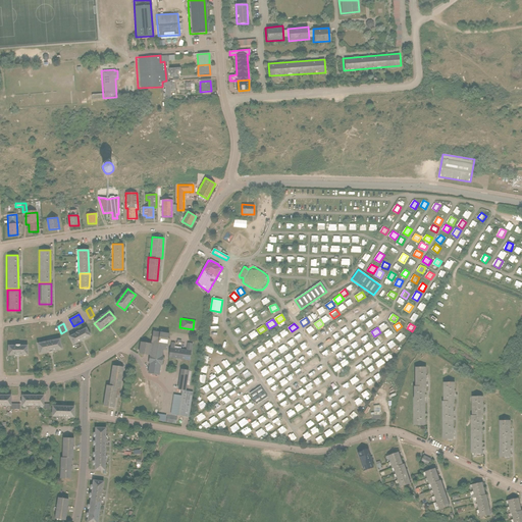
[(83,342),(92,337),(87,328),(69,336),(74,346),(83,342)]
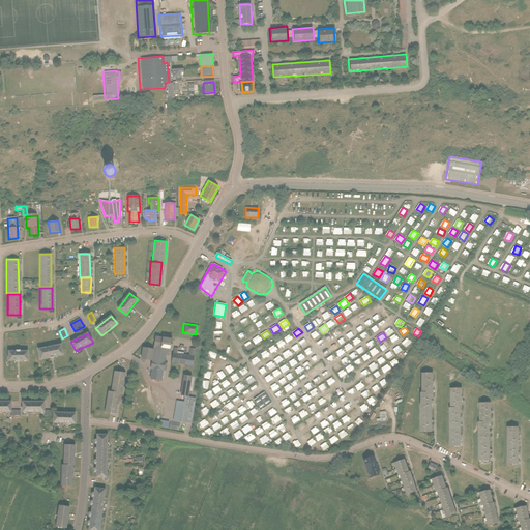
[(290,333),(285,337),(288,343),(294,339),(290,333)]
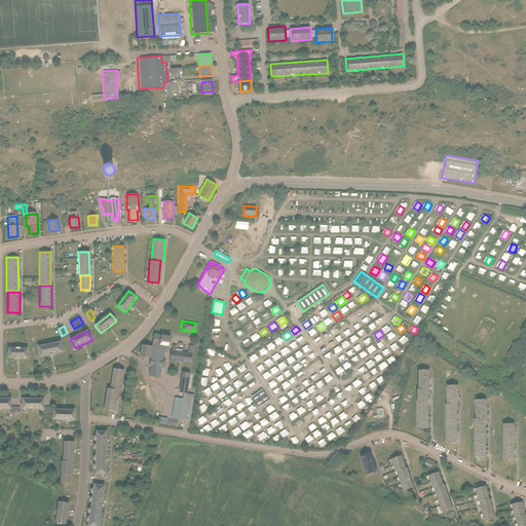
[(255,342),(261,337),(258,333),(251,337),(255,342)]
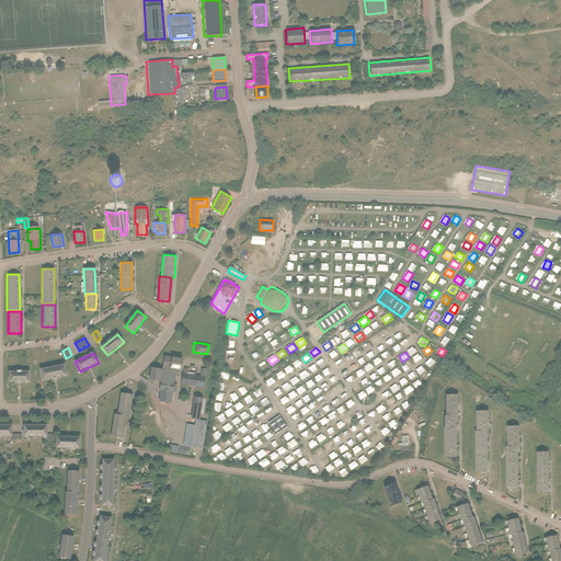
[(159,391),(160,391),(158,402),(170,404),(172,393),(173,393),(175,384),(174,382),(175,376),(179,377),(180,369),(181,359),(163,356),(161,370),(150,368),(148,380),(160,382),(159,391)]
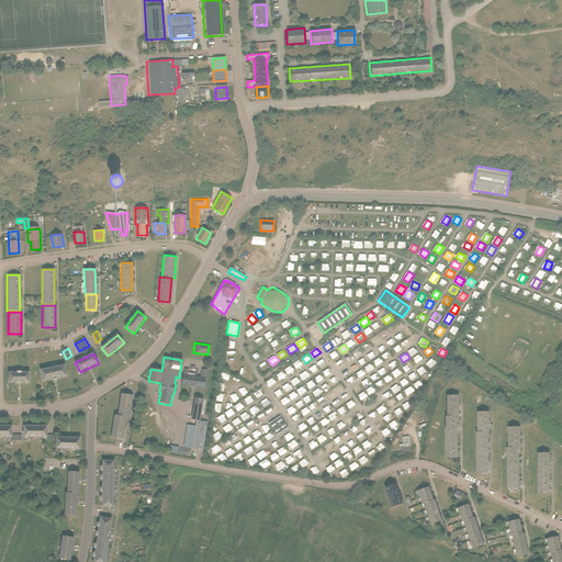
[(374,361),(378,366),(383,362),(381,357),(374,361)]
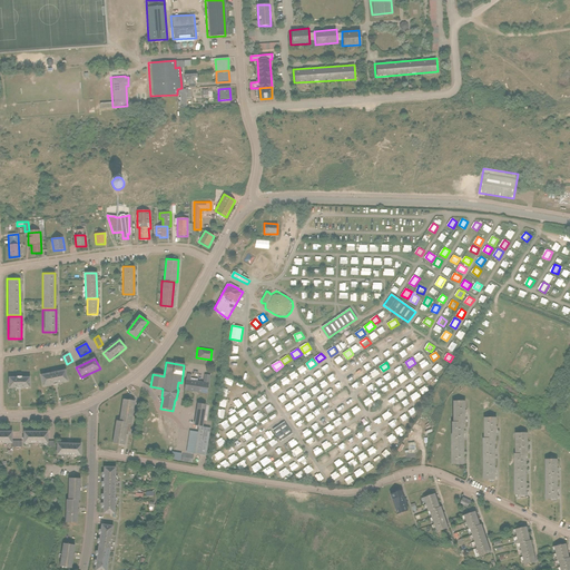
[(439,363),(433,369),(438,373),(444,367),(439,363)]
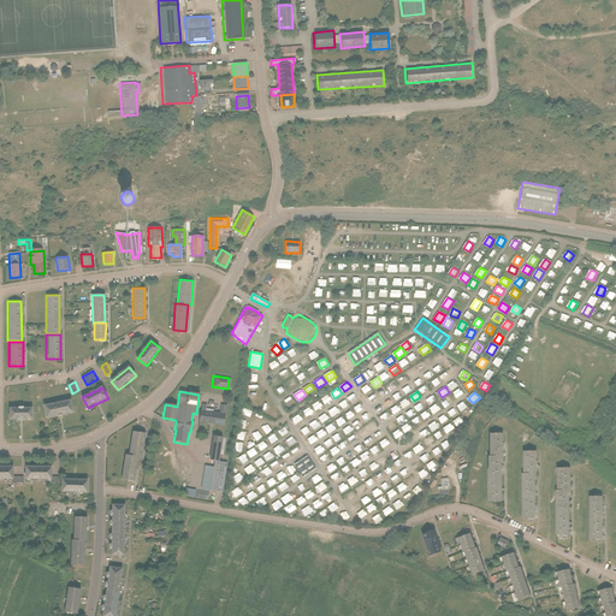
[(289,406),(295,402),(292,396),(285,400),(289,406)]
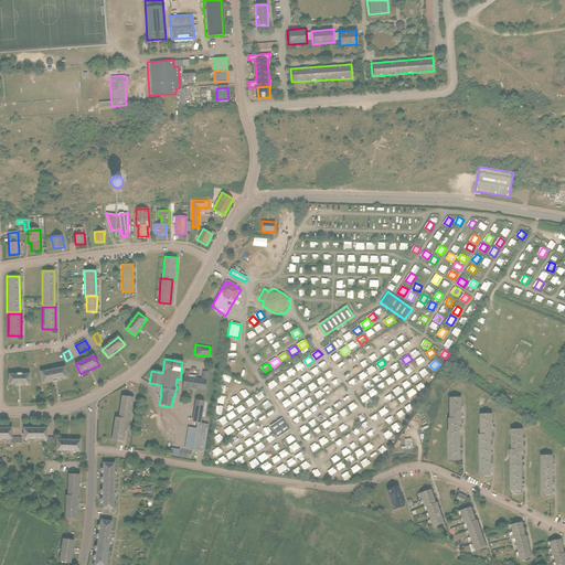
[(406,366),(411,373),(416,369),(412,363),(406,366)]
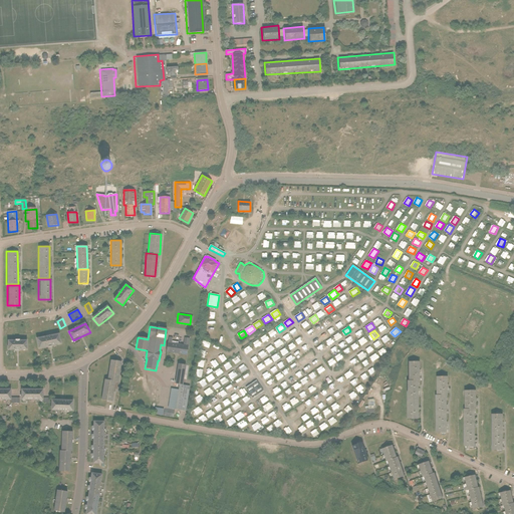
[(334,336),(337,341),(343,336),(339,332),(334,336)]
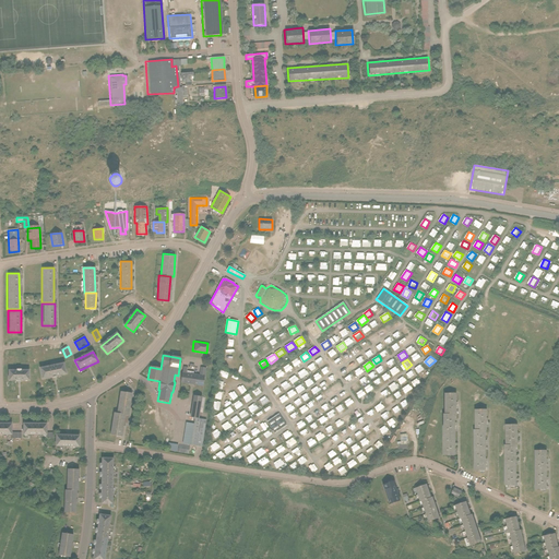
[(55,377),(67,375),(64,363),(40,368),(43,379),(55,377)]
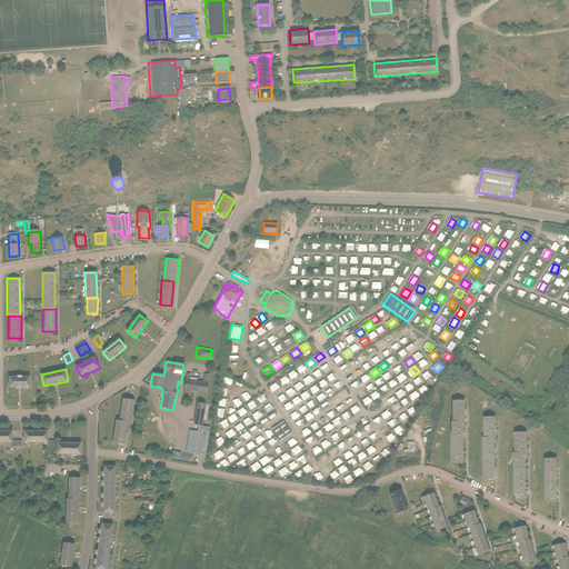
[(292,379),(299,376),(296,370),(289,373),(292,379)]
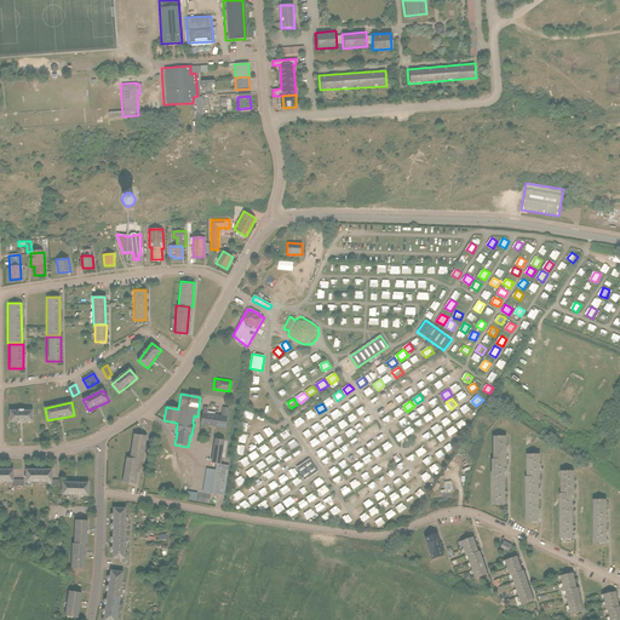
[(465,414),(471,409),(466,403),(460,408),(465,414)]
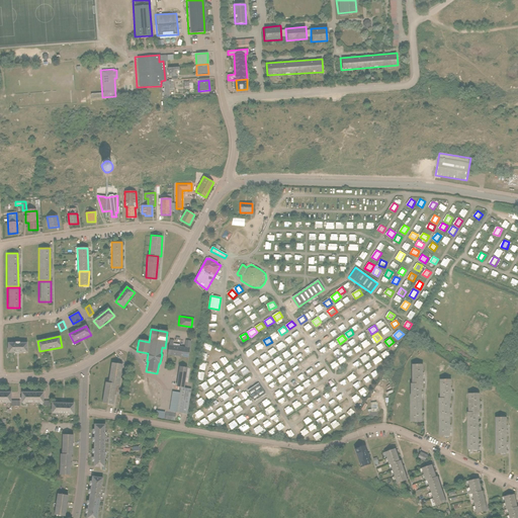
[(172,340),(167,339),(165,353),(185,356),(187,347),(188,348),(189,341),(184,340),(183,347),(171,345),(172,340)]
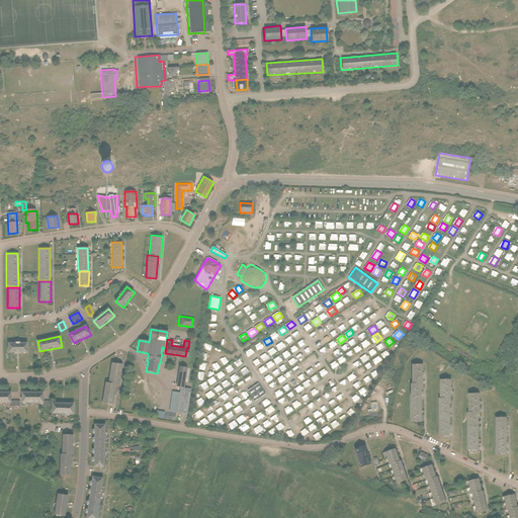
[(367,339),(361,343),(365,348),(371,344),(367,339)]
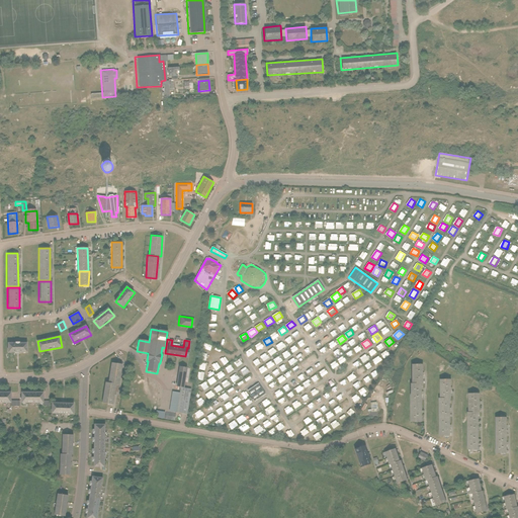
[(332,348),(338,345),(335,340),(329,344),(332,348)]
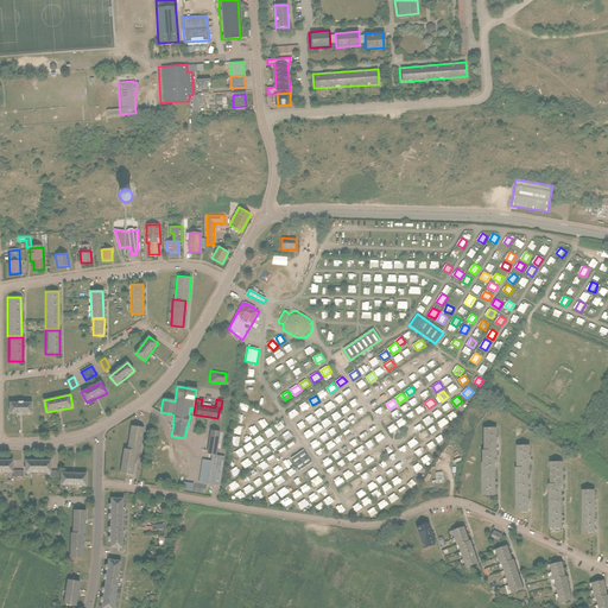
[(328,412),(336,406),(333,400),(324,405),(328,412)]
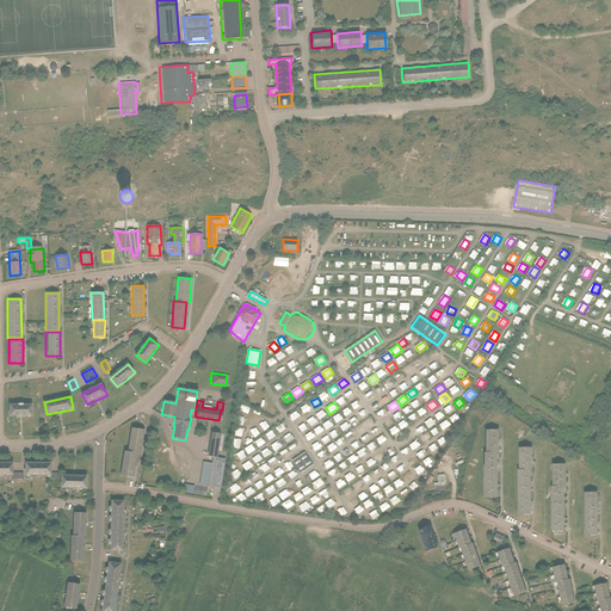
[(451,403),(444,408),(448,414),(455,409),(451,403)]
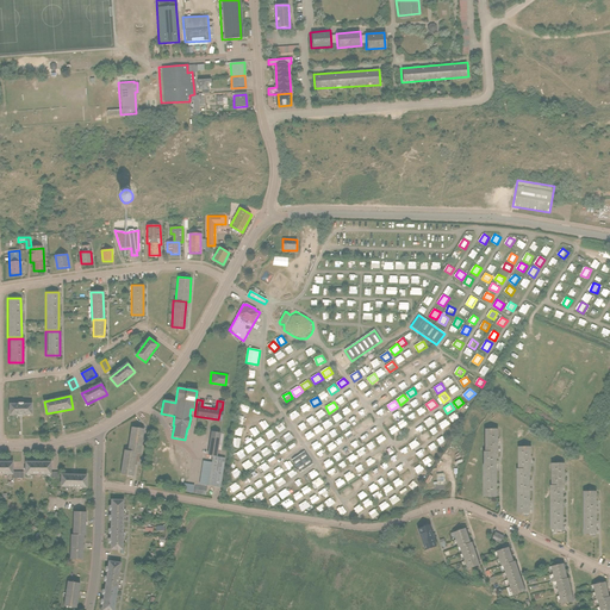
[(22,416),(33,416),(33,404),(11,404),(11,416),(22,416)]
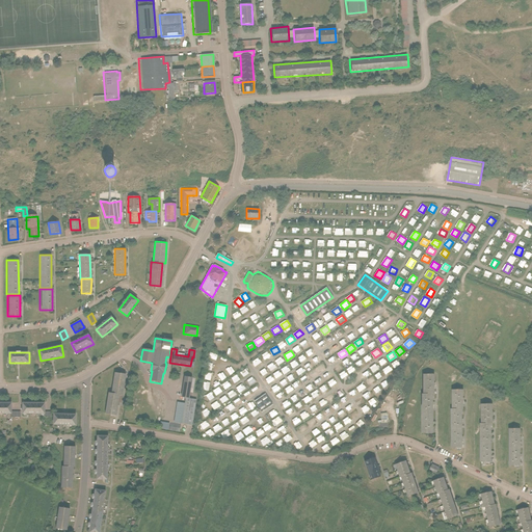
[(256,367),(262,362),(259,357),(253,362),(256,367)]
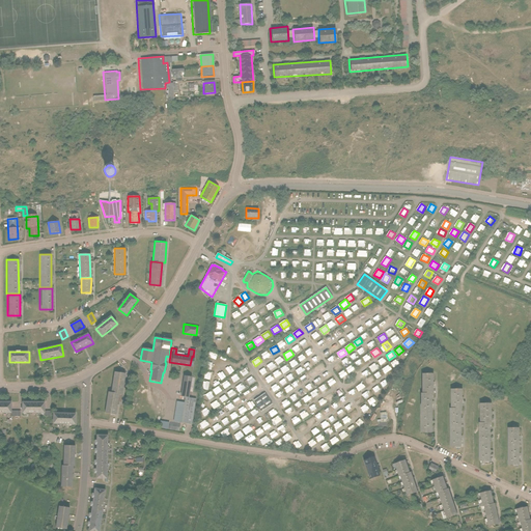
[(382,365),(387,361),(384,357),(378,361),(382,365)]
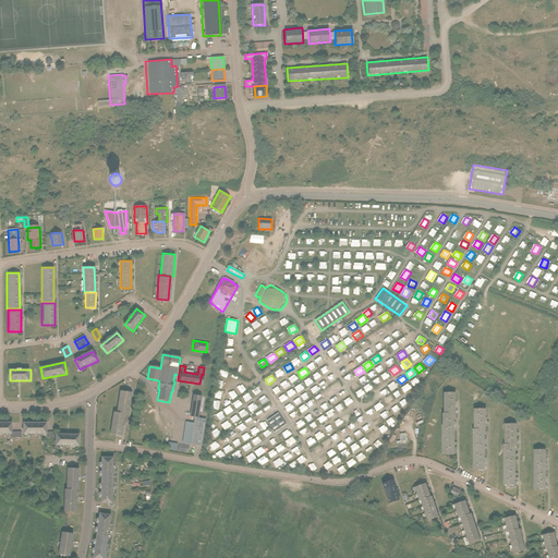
[(308,386),(314,383),(310,377),(305,381),(308,386)]
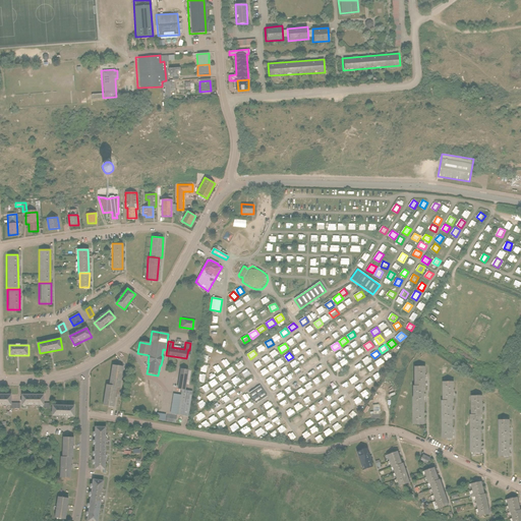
[(389,352),(384,356),(387,360),(392,356),(389,352)]
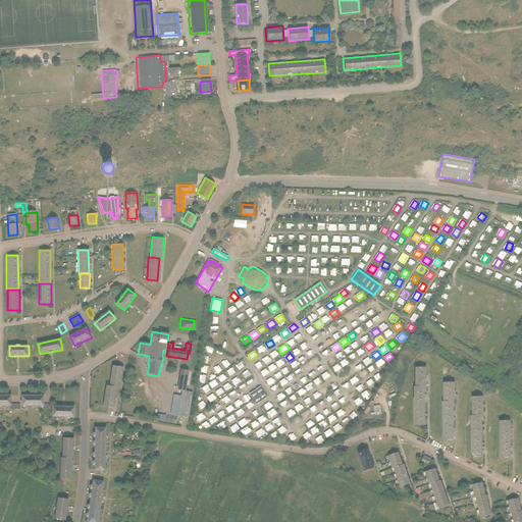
[(266,364),(272,361),(269,356),(263,358),(266,364)]
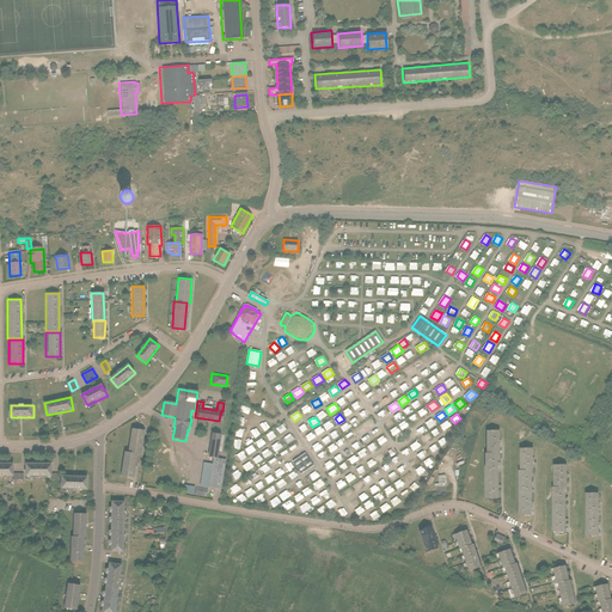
[(433,418),(426,422),(430,428),(436,424),(433,418)]
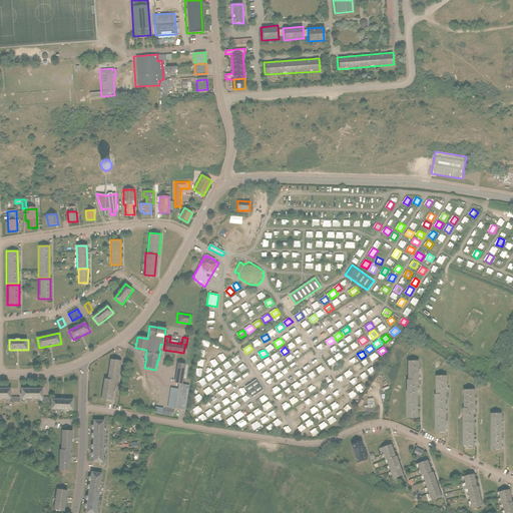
[(372,361),(379,357),(376,352),(369,356),(372,361)]
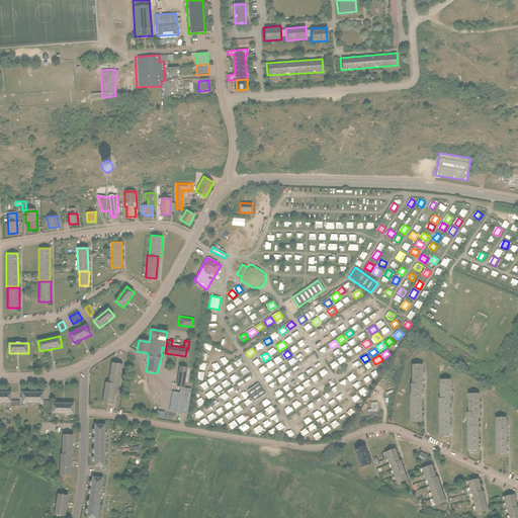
[(226,356),(221,359),(225,365),(230,361),(226,356)]
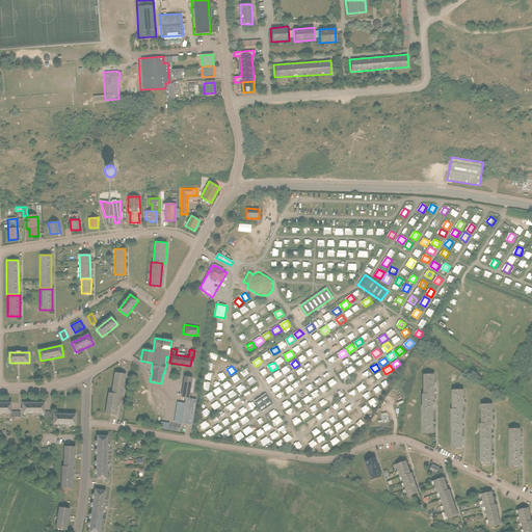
[(350,374),(356,370),(353,366),(347,369),(350,374)]
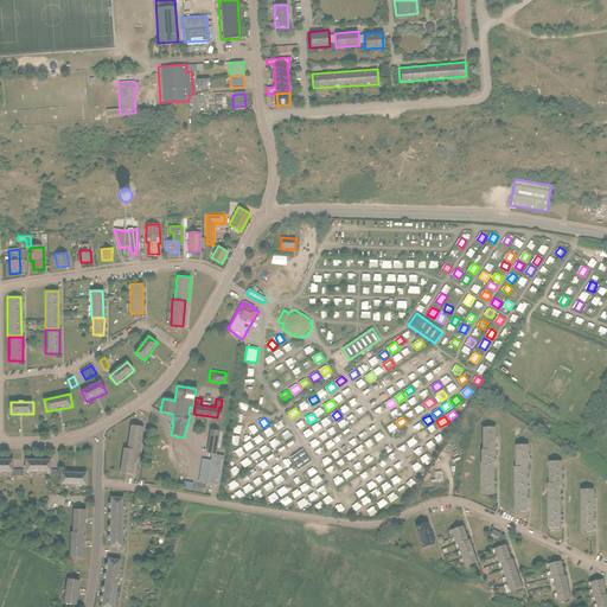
[(345,419),(338,423),(342,428),(349,423),(345,419)]
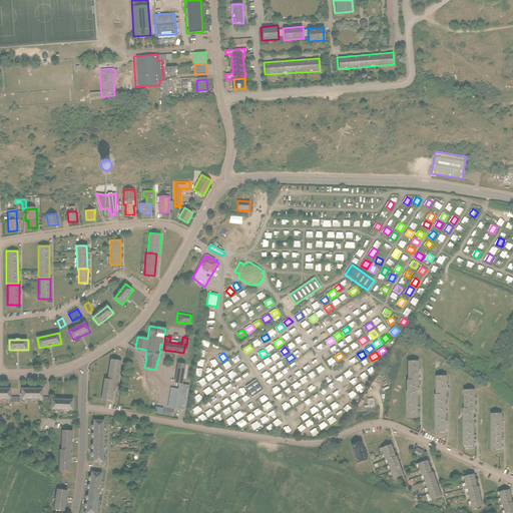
[(267,365),(273,362),(271,357),(264,360),(267,365)]
